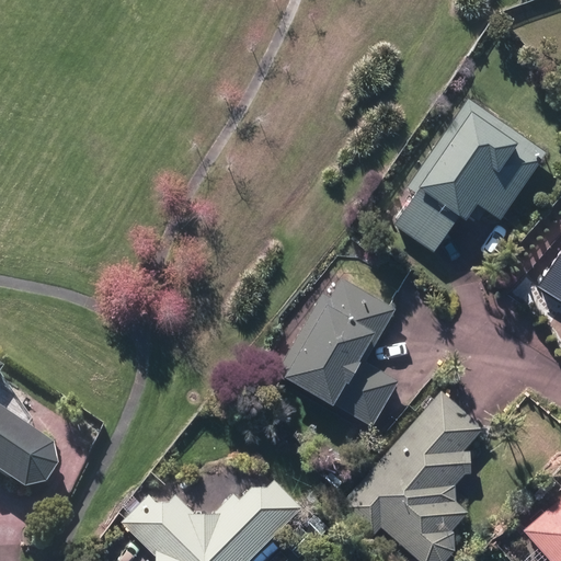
[(393,227),(433,254),(458,219),(464,224),(477,206),(499,221),(546,153),(469,100),(407,189),(416,195),(393,227)]
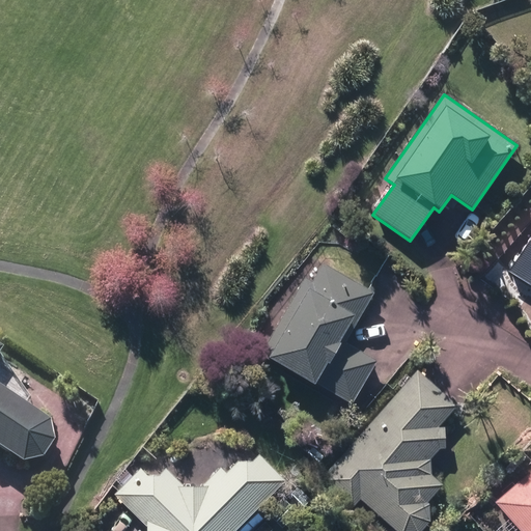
[(530,235),(508,272),(530,286),(530,235)]
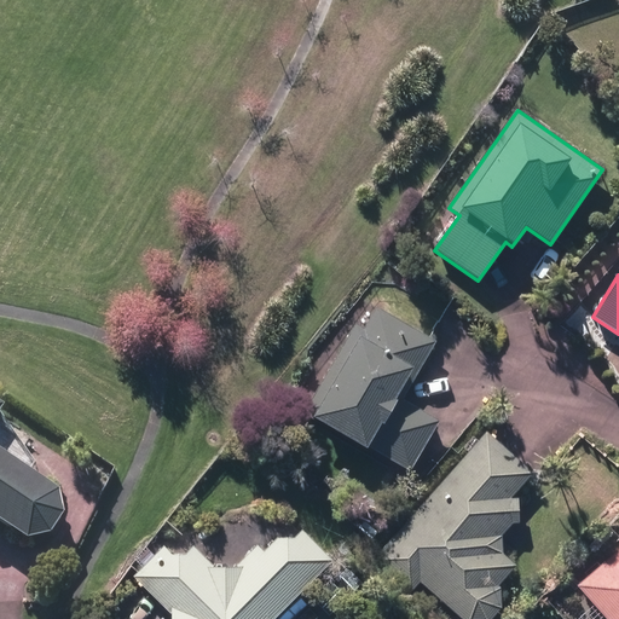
[(368,445),(412,470),(440,421),(398,398),(410,374),(416,377),(437,341),(376,308),(364,330),(354,324),(306,410),(316,416),(314,420),(366,450),(368,445)]
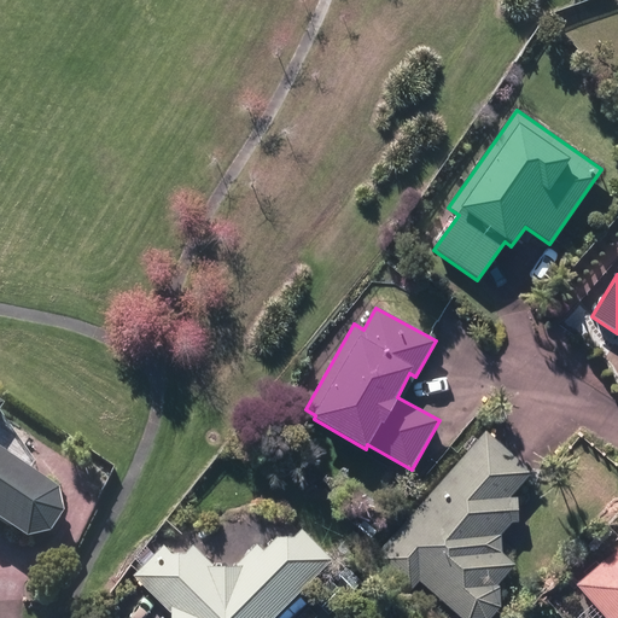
[(0,525),(25,543),(47,538),(60,519),(56,495),(0,458),(0,412),(1,412),(0,410),(0,525)]
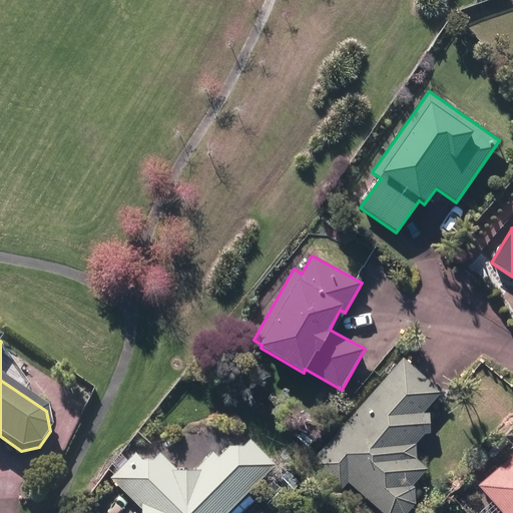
[(347,484),(379,512),(408,512),(415,506),(414,489),(412,487),(426,472),(414,462),(413,446),(421,436),(429,436),(428,416),(421,416),(440,394),(402,360),(308,466),(340,494),(347,484)]
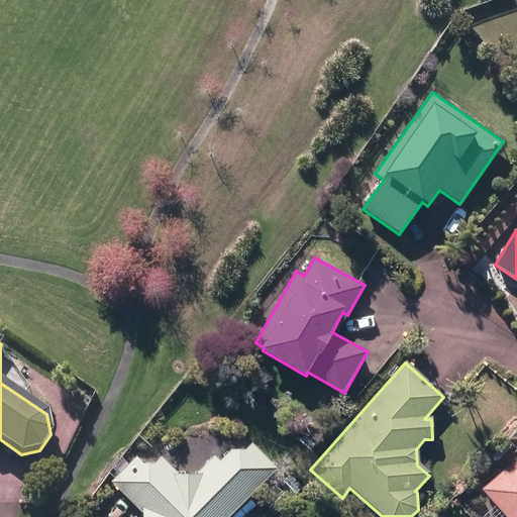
[(228,516),(277,469),(251,443),(245,449),(232,449),(219,462),(214,457),(198,474),(200,476),(175,477),(176,474),(161,458),(154,464),(143,464),(134,455),(110,481),(143,512),(142,516),(228,516)]
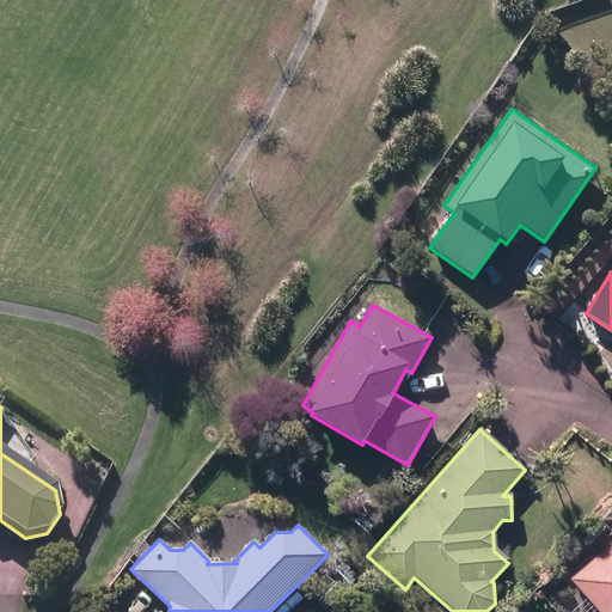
[(611,611),(611,543),(567,582),(593,611),(611,611)]
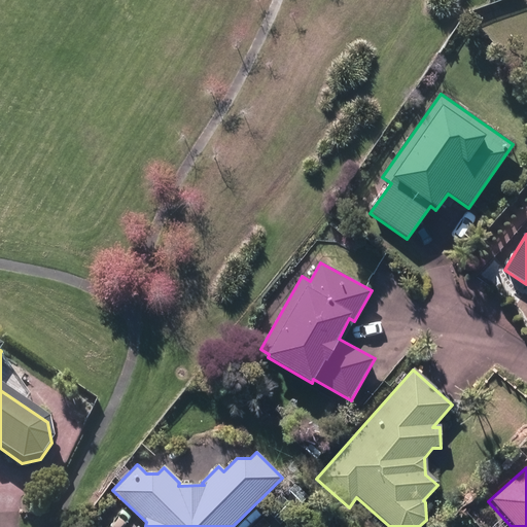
[(281,498),(291,507),(305,495),(294,485),(281,498)]
